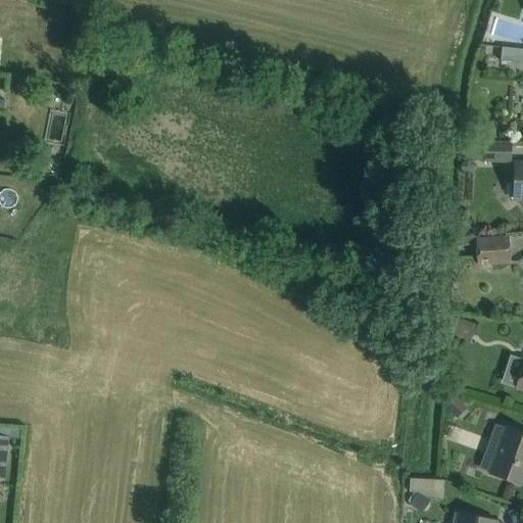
[(6,0),(6,7),(26,8),(26,0),(6,0)]
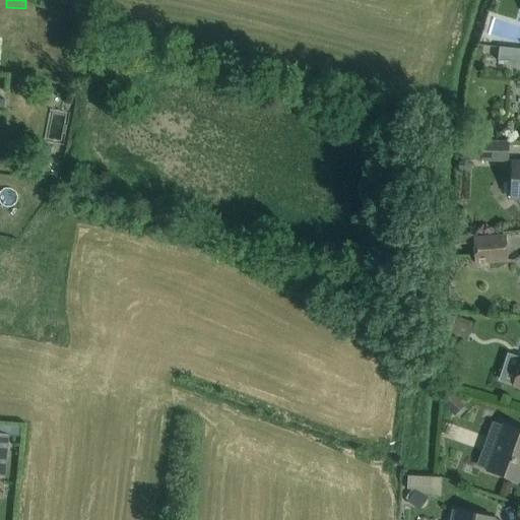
[(519,50),(499,48),(497,61),(519,63),(519,50)]
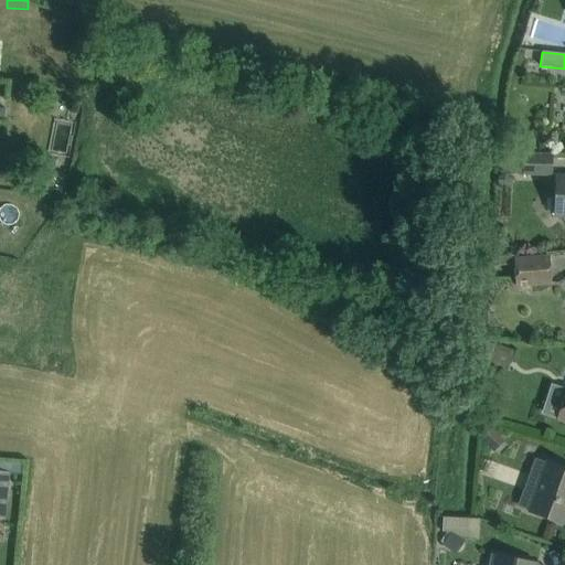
[(502,155),(501,174),(524,176),(551,176),(551,156),(524,156),(502,155)]
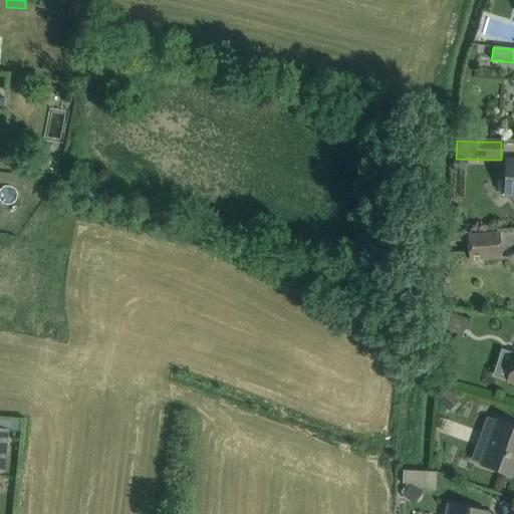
[(513,161),(505,161),(504,197),(513,197),(513,161)]
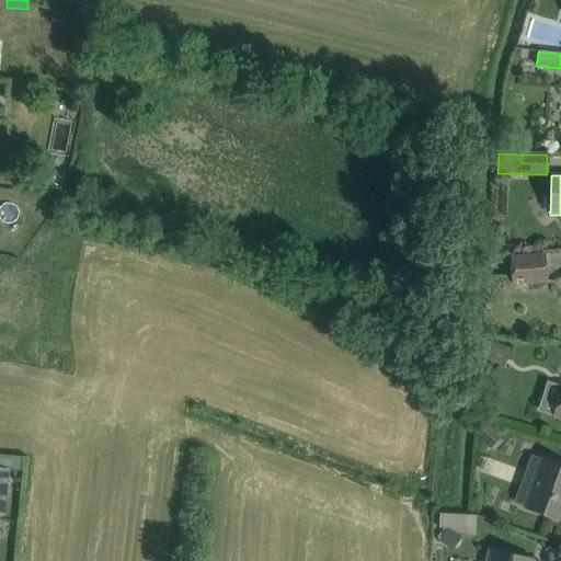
[(547,282),(545,255),(510,259),(512,285),(547,282)]
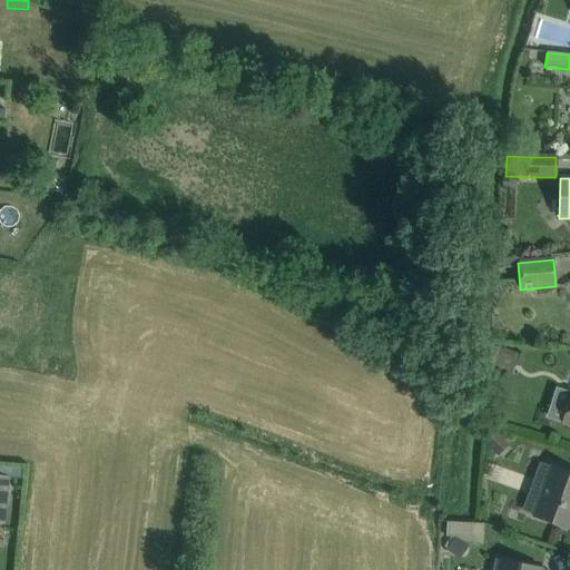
[(498,347),(491,369),(511,374),(517,353),(498,347)]
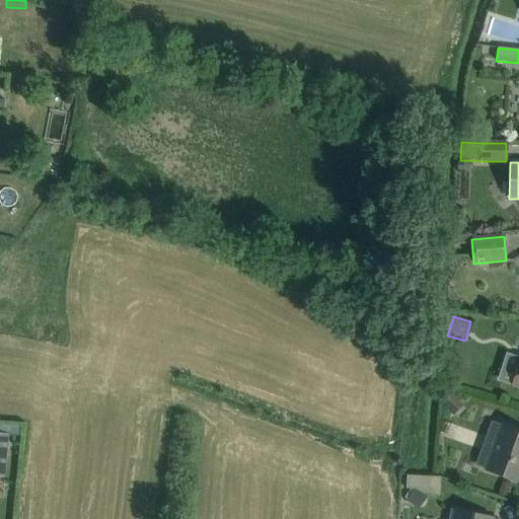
[(449,392),(440,401),(452,415),(462,405),(449,392)]
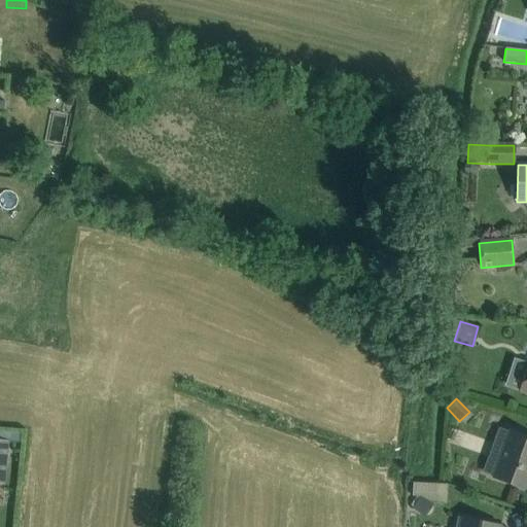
[(526,436),(510,430),(492,478),(525,490),(526,486),(526,436)]
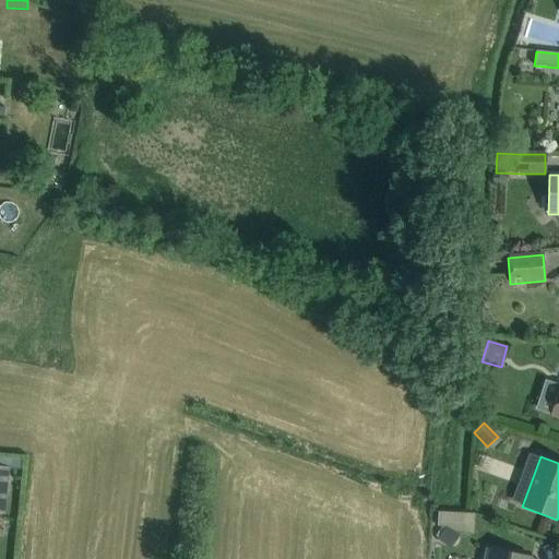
[(453,504),(453,515),(472,516),(473,506),(453,504)]
